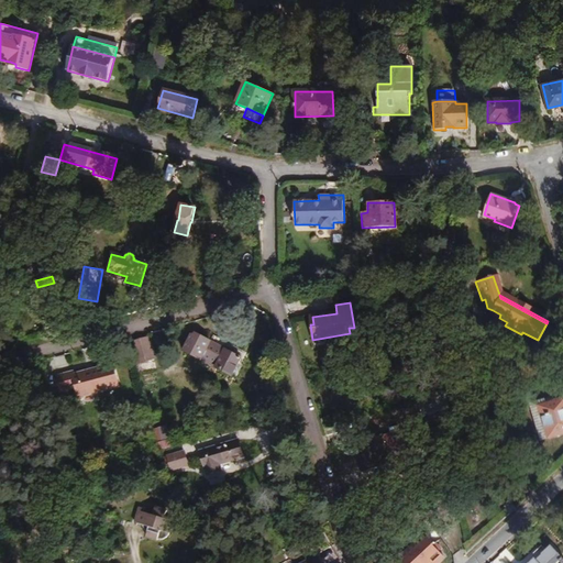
[(500,315),(493,310),(489,318),(497,321),(499,318),(500,315)]
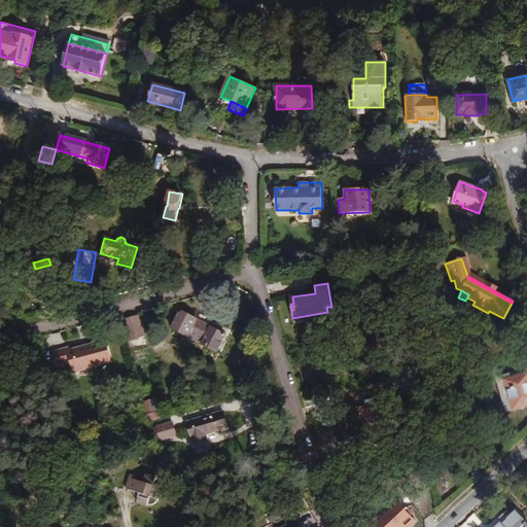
[(502,320),(503,318),(489,311),(488,313),(502,320)]
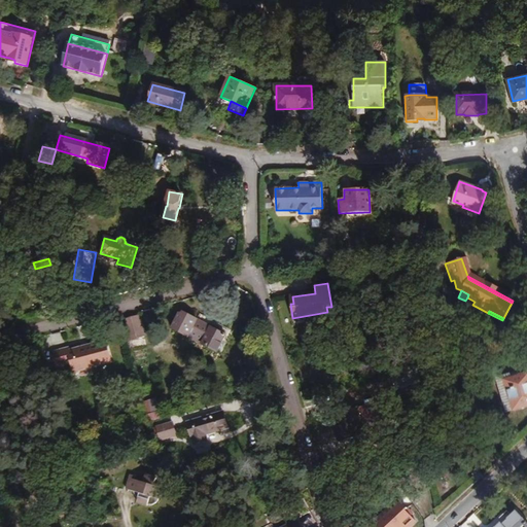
[(218,352),(226,337),(182,312),(179,313),(171,327),(218,352)]
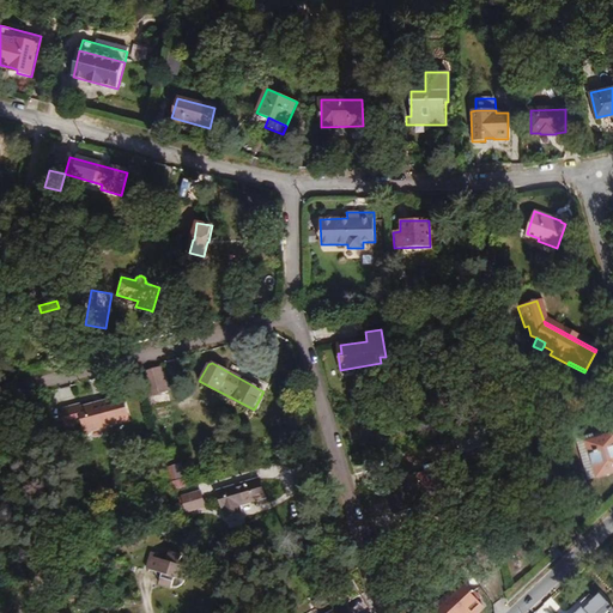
[(163,368),(143,372),(150,396),(170,392),(163,368)]
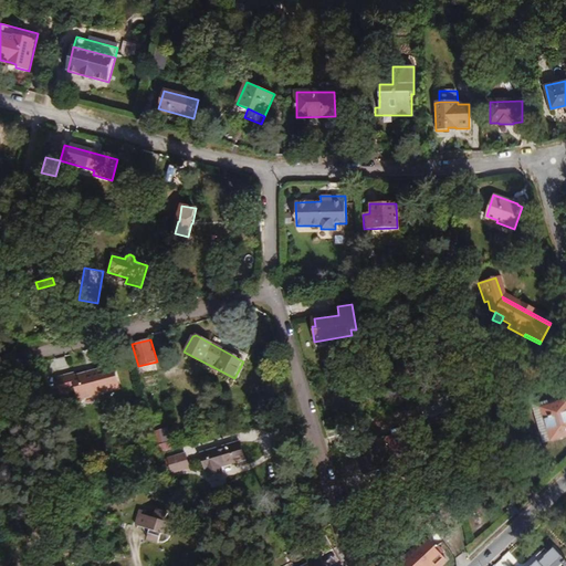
[(76,390),(80,400),(119,389),(114,367),(71,378),(71,375),(55,379),(59,395),(74,391),(76,390)]
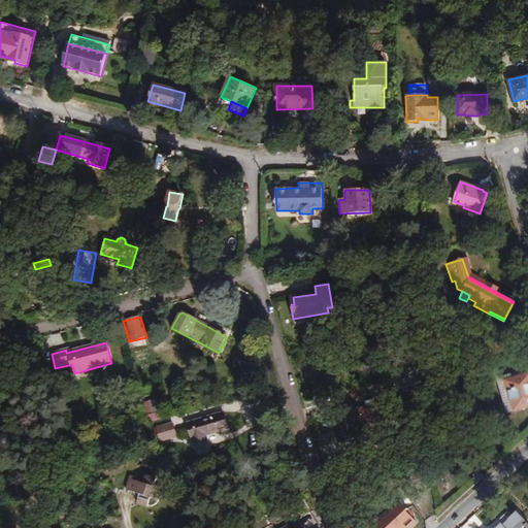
[(391,371),(390,365),(378,366),(380,373),(391,371)]
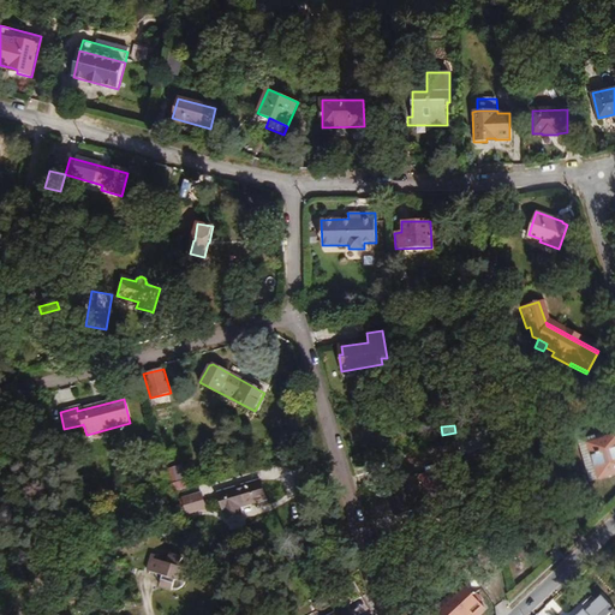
[(614,435),(589,445),(599,478),(614,472),(614,435)]
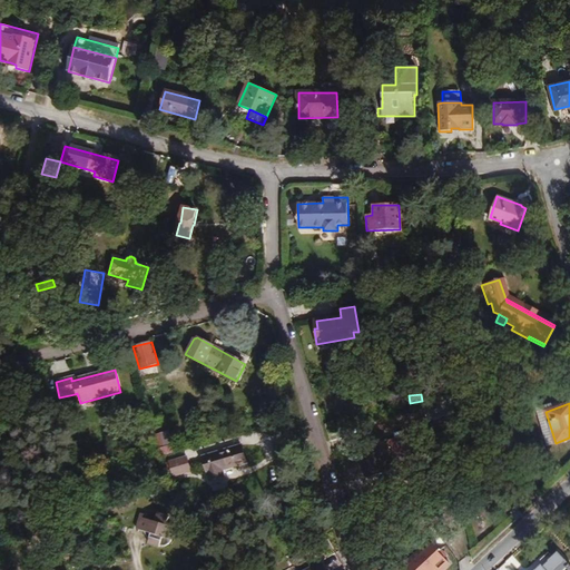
[(438,420),(455,414),(453,404),(434,409),(438,420)]
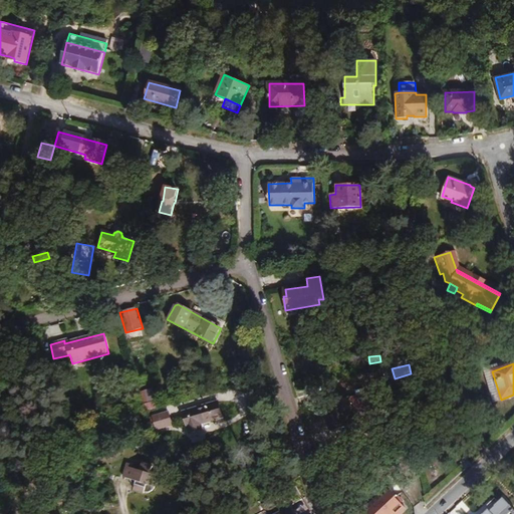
[(501,400),(492,371),(491,366),(485,368),(494,402),(501,400)]
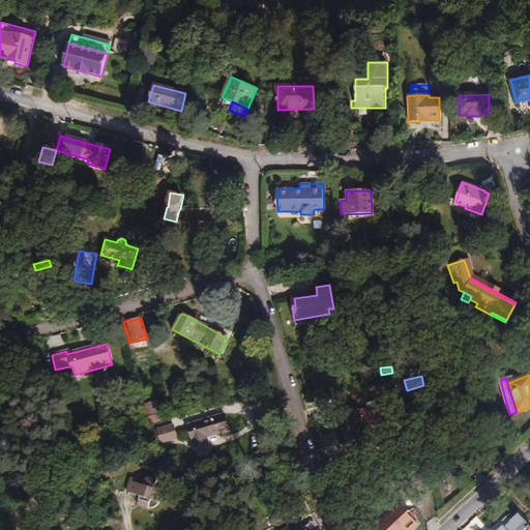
[(471,384),(473,392),(482,390),(479,381),(471,384)]
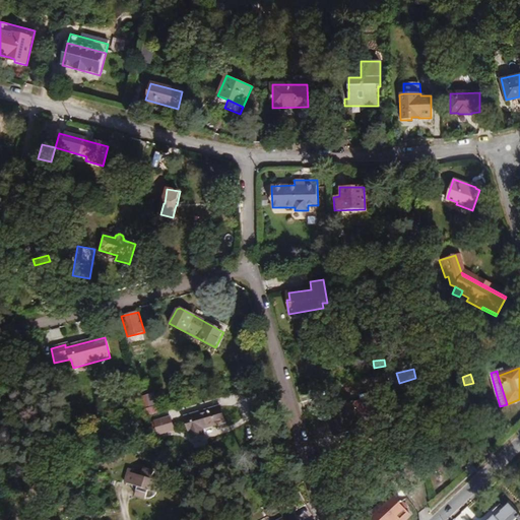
[(399,383),(393,384),(394,390),(417,384),(415,378),(399,383)]
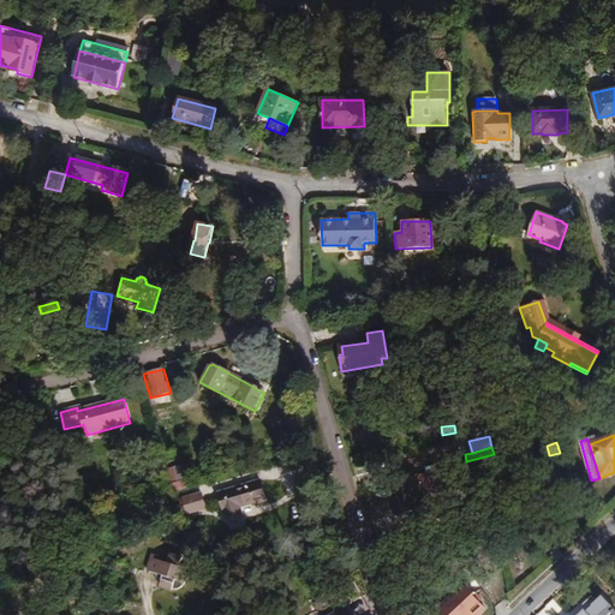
[(173,479),(185,478),(183,465),(171,467),(173,479)]
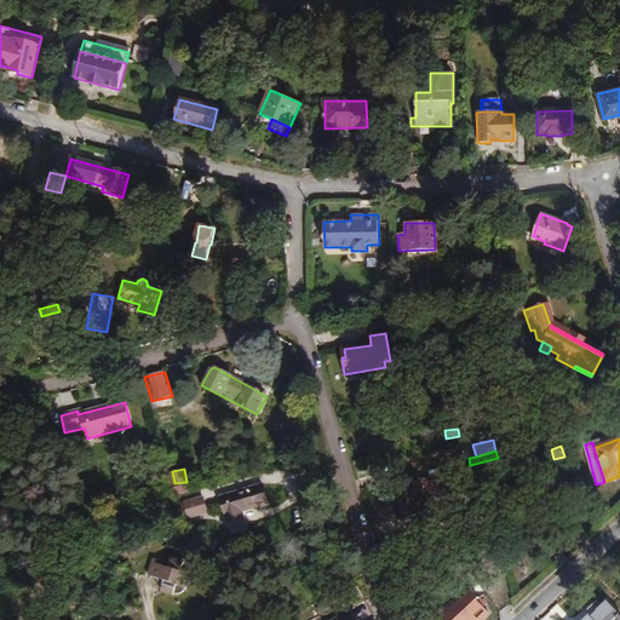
[(430,477),(432,486),(423,488),(425,501),(446,497),(441,475),(430,477)]
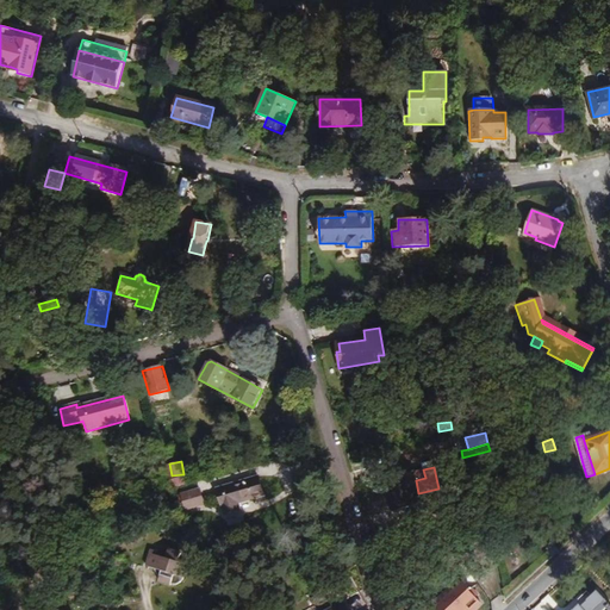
[(500,479),(508,491),(526,480),(518,467),(500,479)]
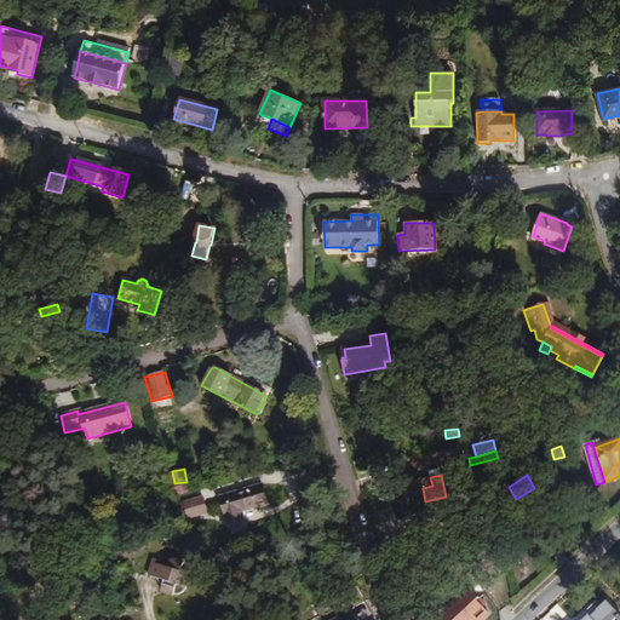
[(400,518),(428,512),(425,501),(423,488),(432,486),(430,477),(406,482),(409,494),(395,498),(400,518)]
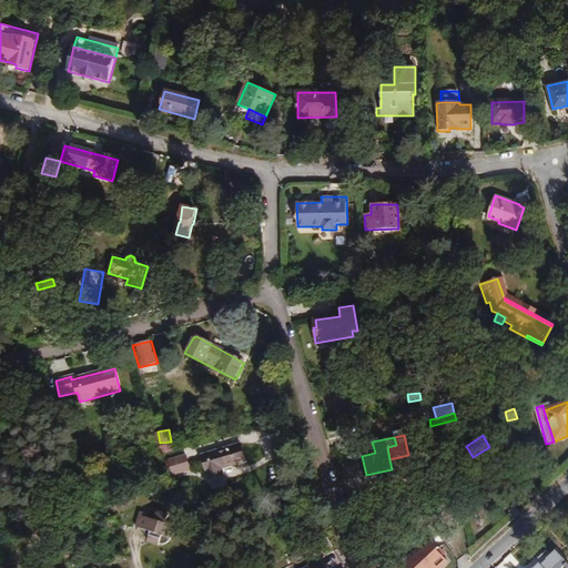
[(245,462),(240,444),(202,455),(209,479),(223,475),(221,469),(245,462)]
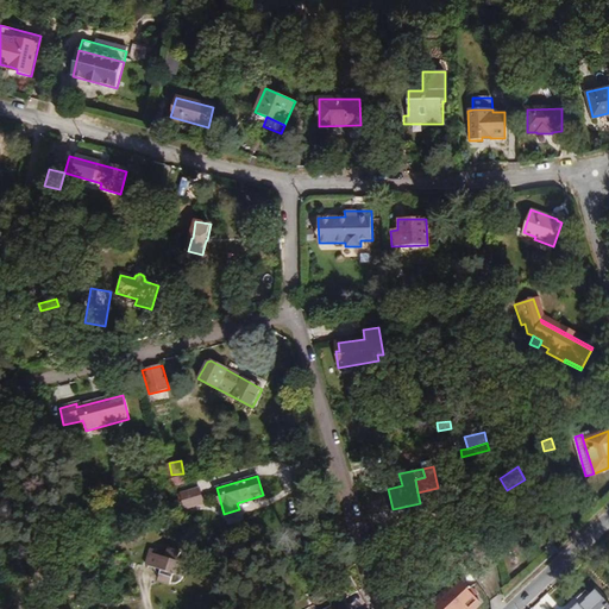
[(1,509),(13,507),(7,485),(0,487),(0,507),(1,507),(1,509)]
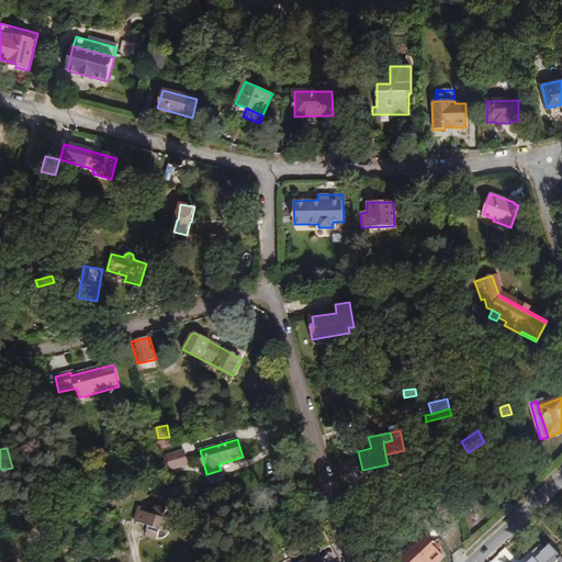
[(167,456),(170,470),(188,464),(183,451),(167,456)]
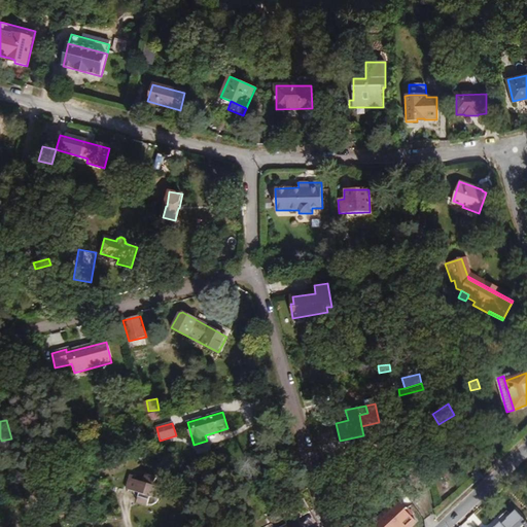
[(154,460),(156,468),(164,465),(162,458),(154,460)]
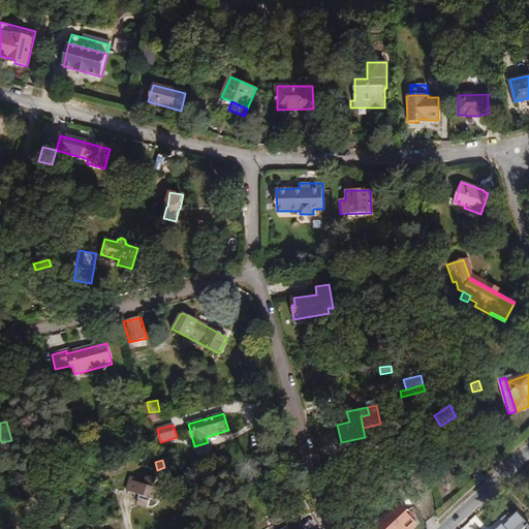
[(144,480),(146,476),(132,471),(130,476),(144,480)]
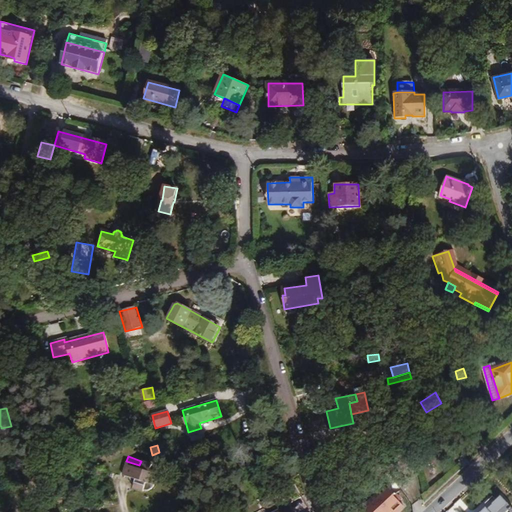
[(152,464),(141,461),(139,465),(126,461),(122,476),(129,478),(135,480),(133,486),(132,489),(143,492),(150,490),(155,486),(159,475),(150,472),(152,464)]
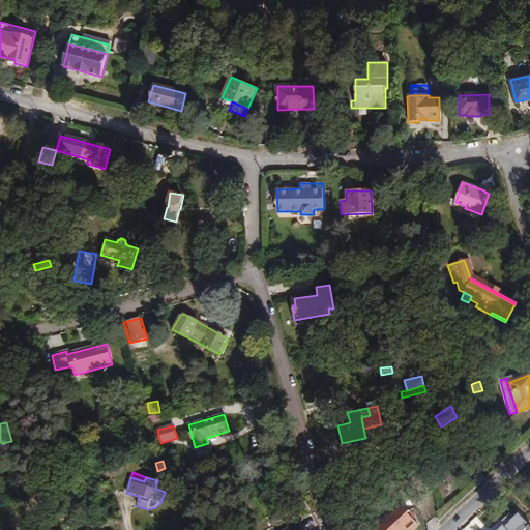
[(377,529),(410,529),(416,524),(411,519),(406,512),(408,511),(403,505),(392,514),(391,512),(375,528),(377,529)]
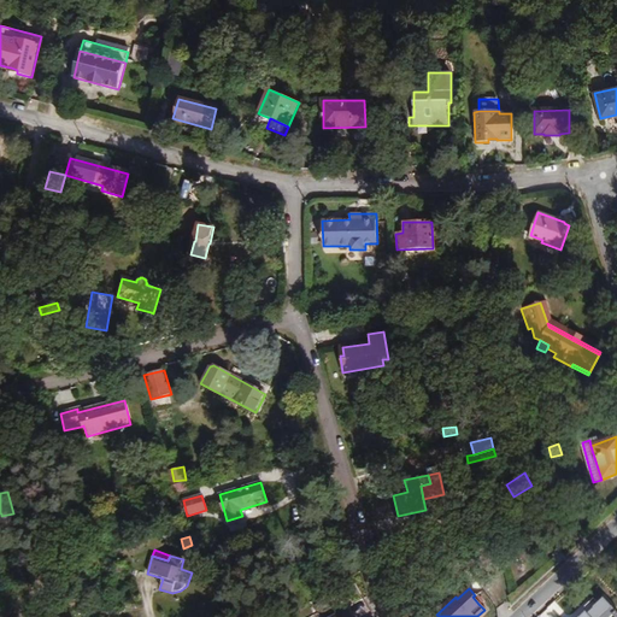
[(616,616),(616,611),(604,598),(594,607),(597,610),(589,616),(586,612),(580,616),(616,616)]
